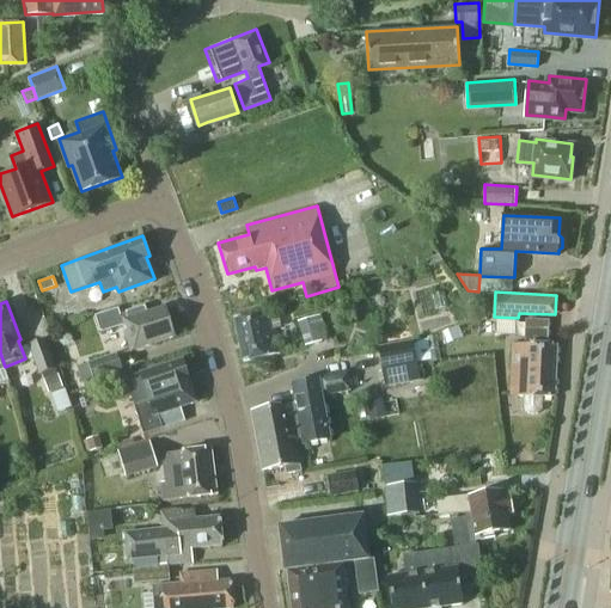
[(175,335),(166,306),(147,312),(145,306),(122,313),(120,306),(95,313),(101,331),(123,324),(130,349),(175,335)]
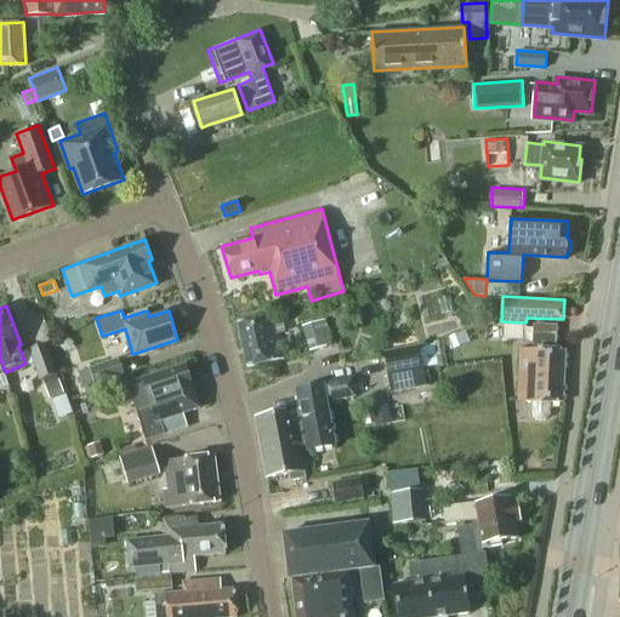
[(283,356),(273,313),(238,321),(248,365),(272,360),(271,359),(283,356)]
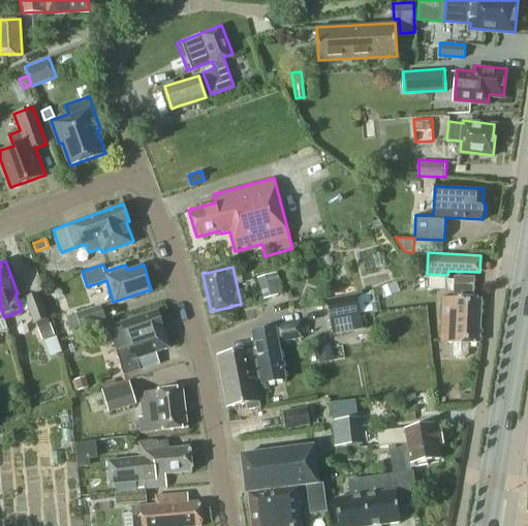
[(283,292),(278,272),(258,277),(264,298),(283,292)]
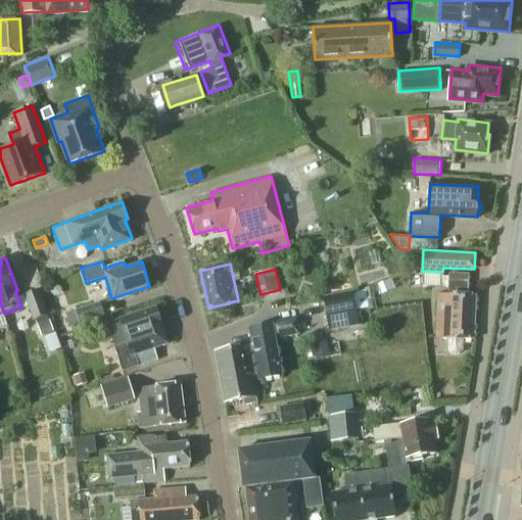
[(468,273),(448,272),(447,292),(438,292),(436,336),(447,337),(447,347),(451,351),(459,351),(463,347),(463,337),(473,338),(475,293),(468,293),(468,273)]
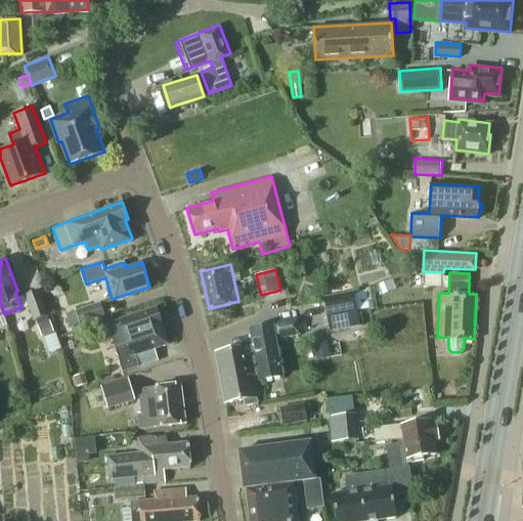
[(393,290),(389,279),(379,284),(383,293),(393,290)]
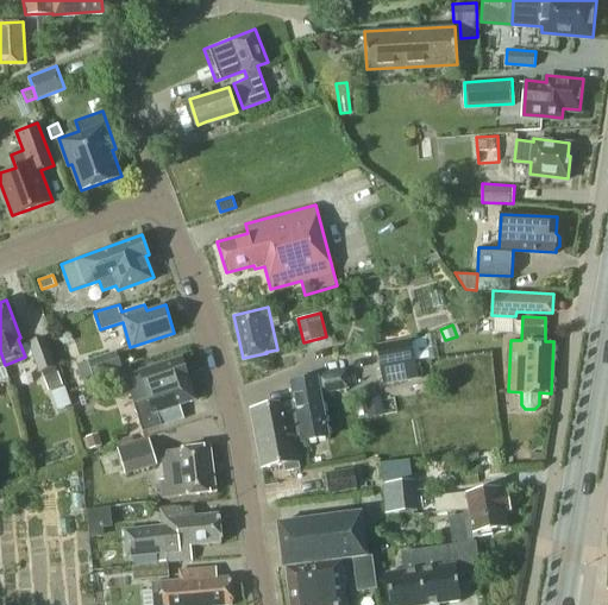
[(427,334),(411,338),(376,345),(381,366),(384,383),(421,376),(418,359),(431,357),(427,334)]
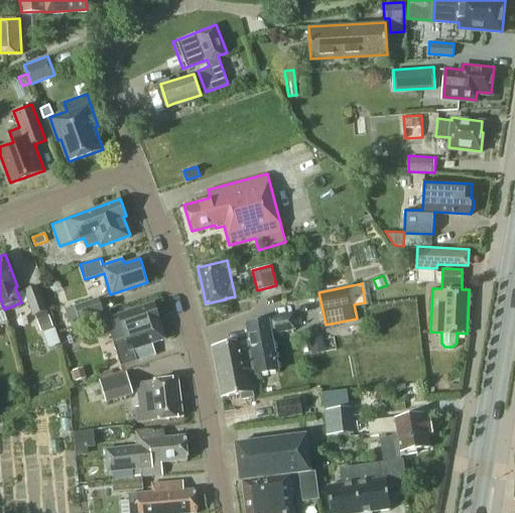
[(46,310),(37,285),(24,290),(33,315),(46,310)]
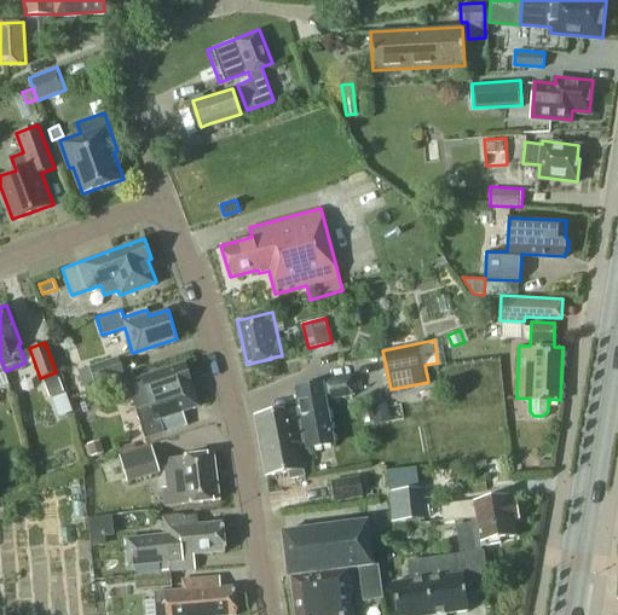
[(125,372),(119,357),(79,370),(84,386),(125,372)]
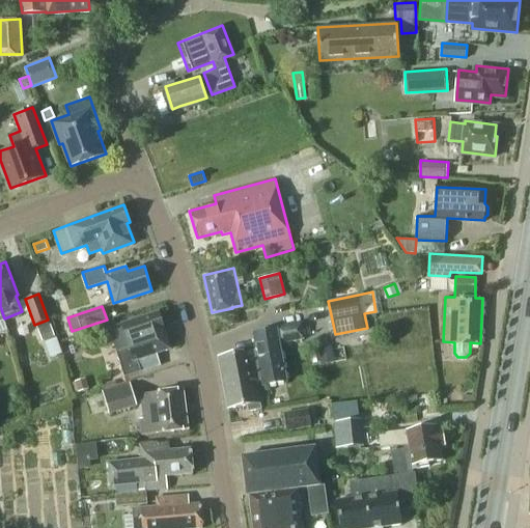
[(170,348),(159,311),(109,327),(124,376),(141,370),(137,358),(170,348)]
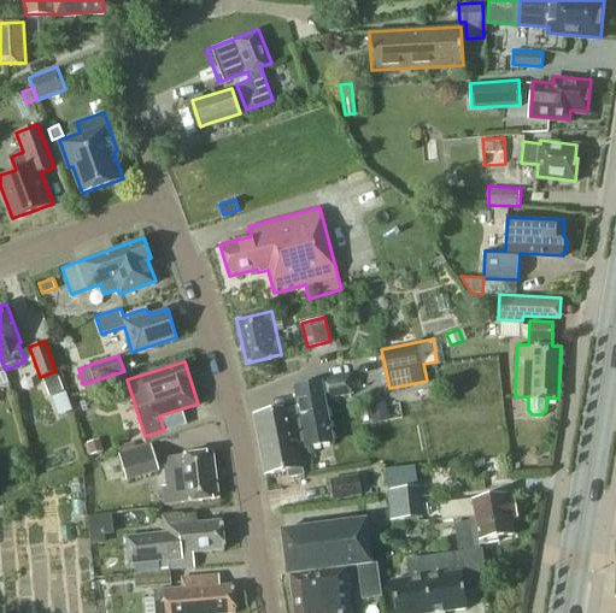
[(291,443),(298,442),(305,441),(306,447),(333,442),(324,394),(328,393),(328,396),(353,393),(350,375),(321,379),(321,384),(295,389),(299,408),(283,411),(287,437),(289,437),(291,443)]
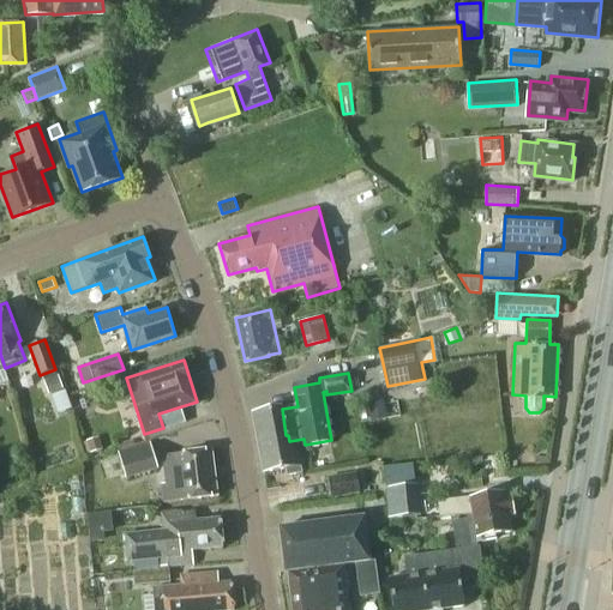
[(64,387),(59,374),(44,379),(49,393),(64,387)]
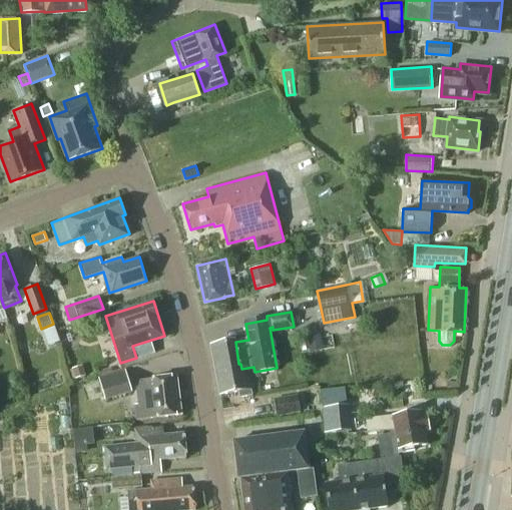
[(324,348),(321,333),(309,335),(312,351),(324,348)]
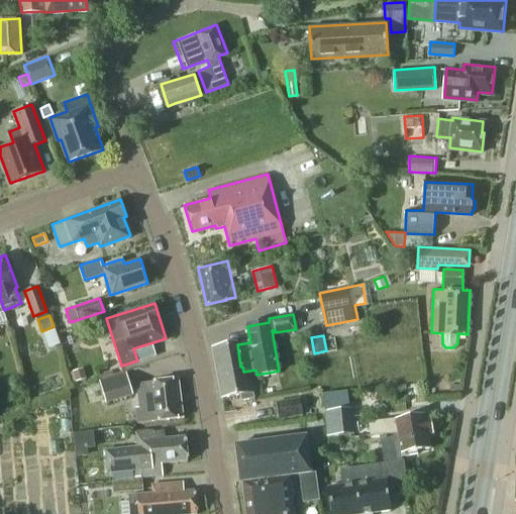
[(218,377),(243,372),(242,367),(240,367),(237,344),(213,349),(218,377)]
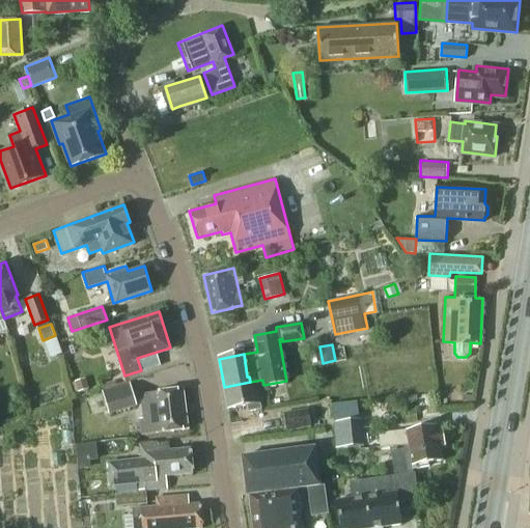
[(90,388),(86,377),(76,380),(79,391),(90,388)]
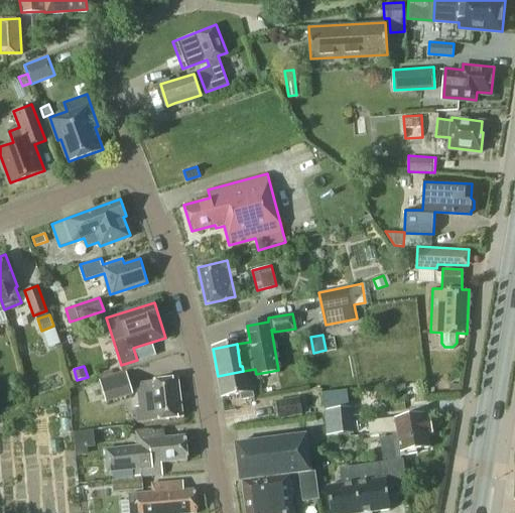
[(249,370),(243,371),(218,376),(222,396),(240,393),(241,399),(254,397),(249,370)]
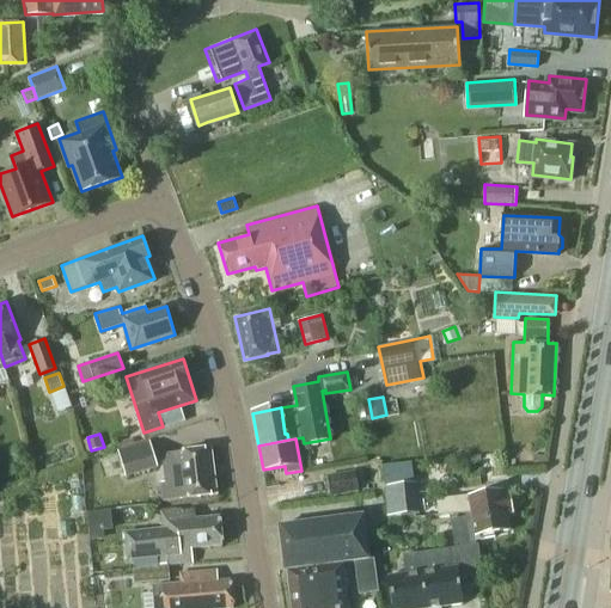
[(158,466),(151,440),(118,449),(126,476),(158,466)]
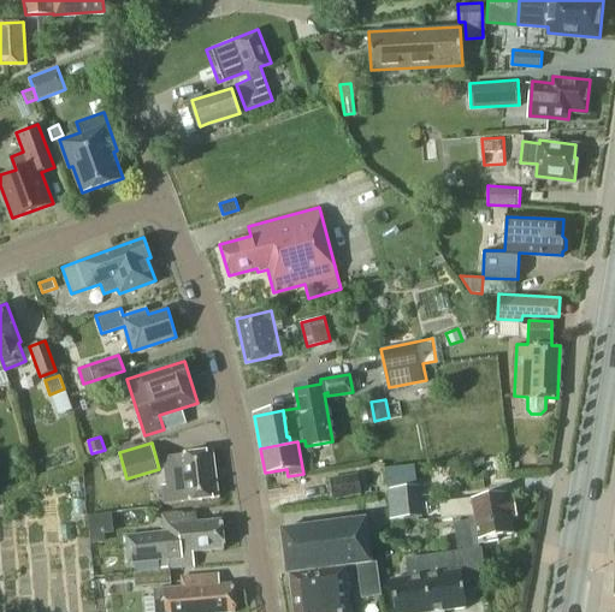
[(218,498),(213,451),(164,457),(166,483),(161,485),(164,504),(218,498)]
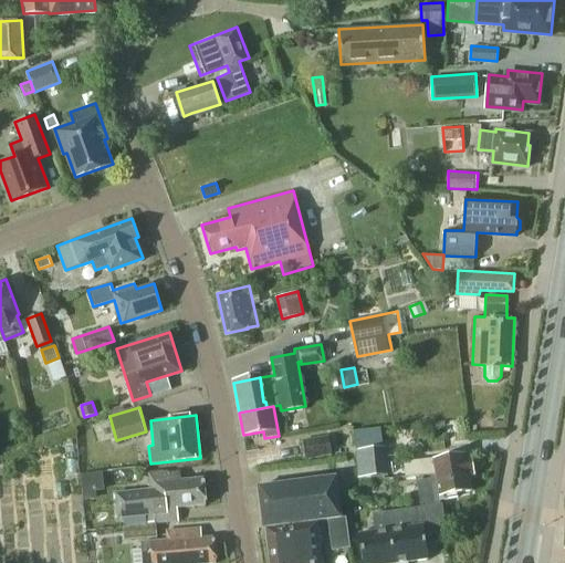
[(331,451),(328,435),(303,439),(305,455),(331,451)]
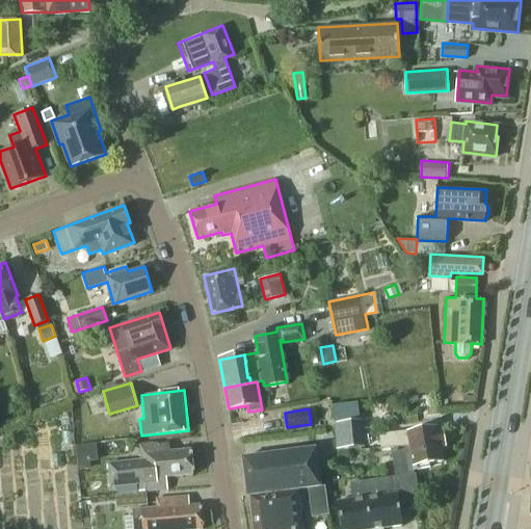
[(363,445),(361,420),(335,423),(337,448),(363,445)]
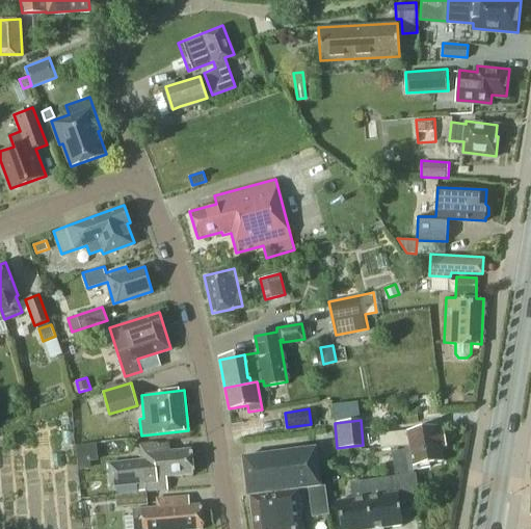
[(440,430),(439,425),(408,429),(408,430),(382,433),(383,445),(399,443),(399,444),(410,443),(414,468),(430,466),(429,461),(444,459),(442,445),(446,445),(444,429),(440,430)]
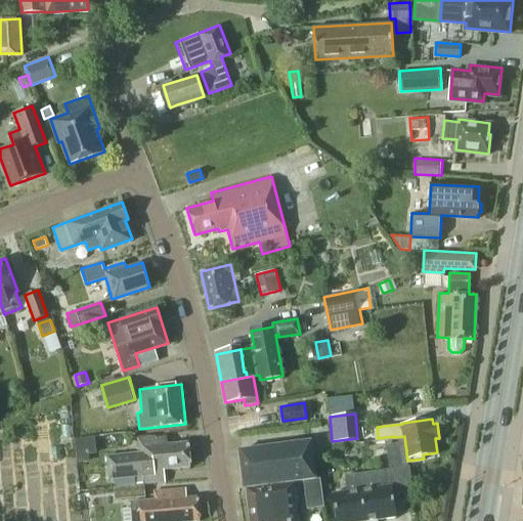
[(156,437),(156,435),(138,436),(139,452),(107,456),(110,478),(137,476),(138,483),(165,481),(164,469),(190,467),(188,443),(168,445),(168,436),(156,437)]
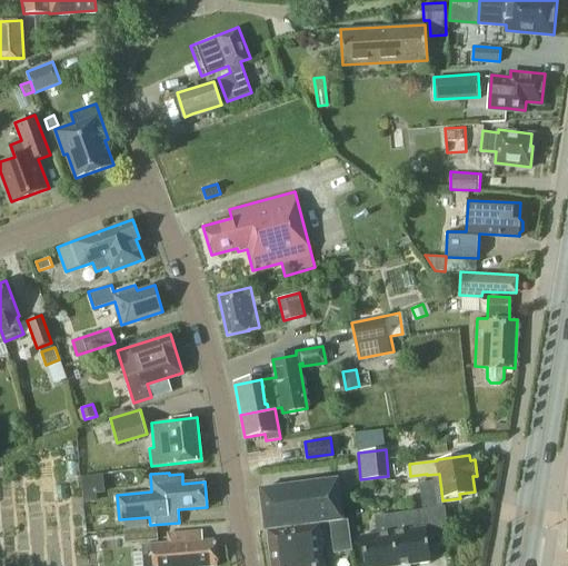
[(265,529),(267,528),(318,522),(329,520),(342,519),(338,479),(260,488),(265,529)]
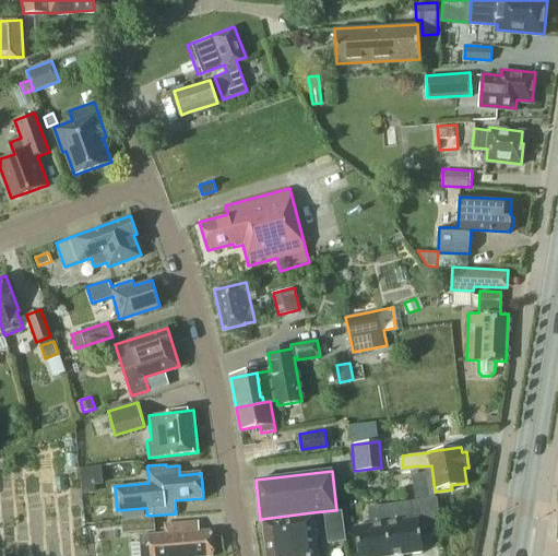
[(384,522),(389,555),(391,555),(422,553),(419,530),(441,527),(437,497),(431,499),(427,471),(412,474),(416,501),(380,506),(382,522),(384,522)]
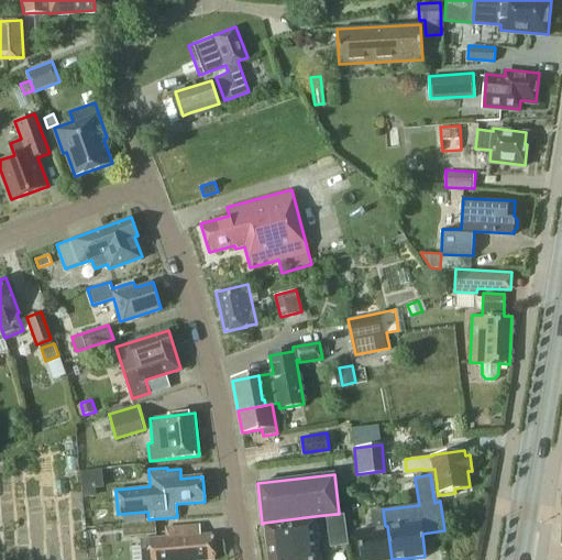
[(385,526),(383,509),(372,511),(374,527),(359,529),(361,559),(392,559),(387,526),(385,526)]
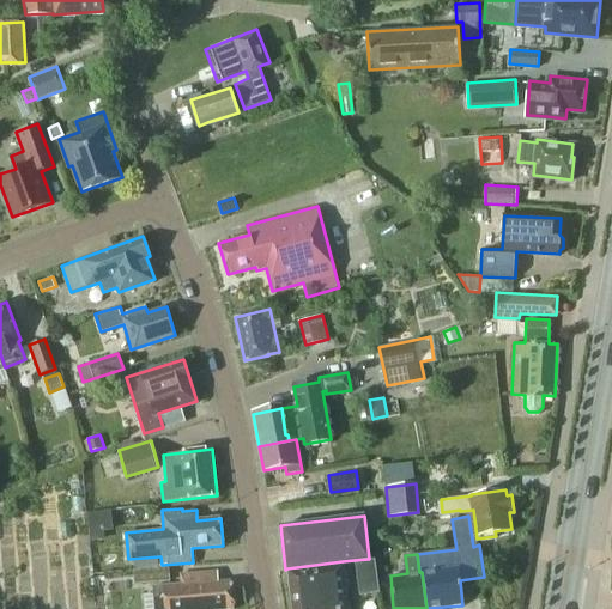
[(369,559),(355,560),(359,595),(380,591),(376,558),(369,559)]
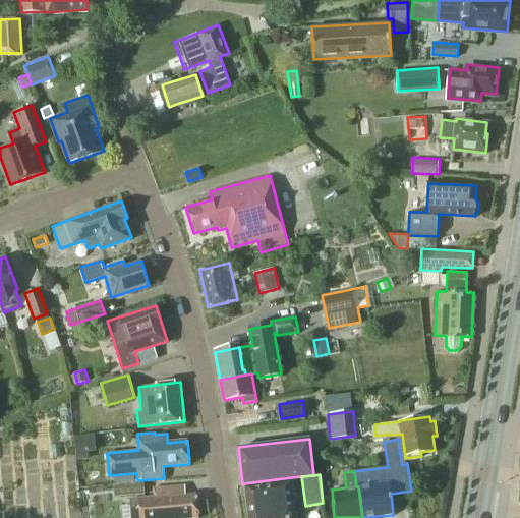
[(296,517),(291,477),(244,483),(247,517),(296,517)]
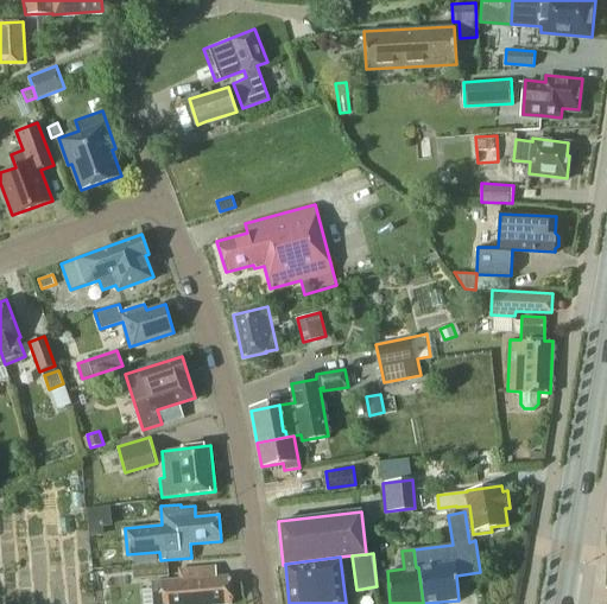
[(216,577),(215,565),(179,567),(181,578),(174,579),(169,574),(153,586),(155,603),(231,603),(229,576),(216,577)]
